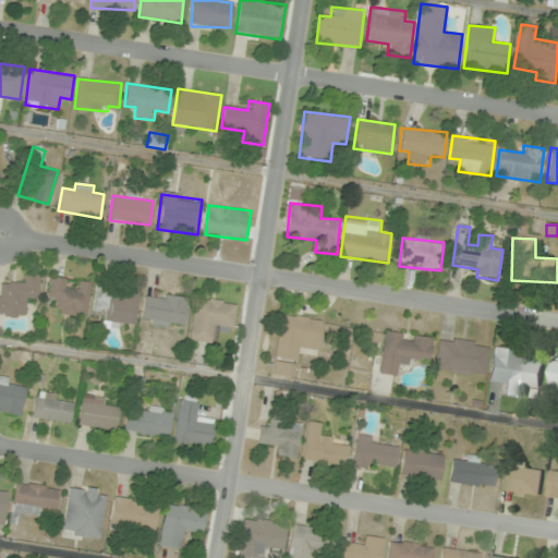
[(0,316),(27,317),(27,301),(39,302),(39,274),(21,274),(21,283),(0,283),(0,288),(0,316)]
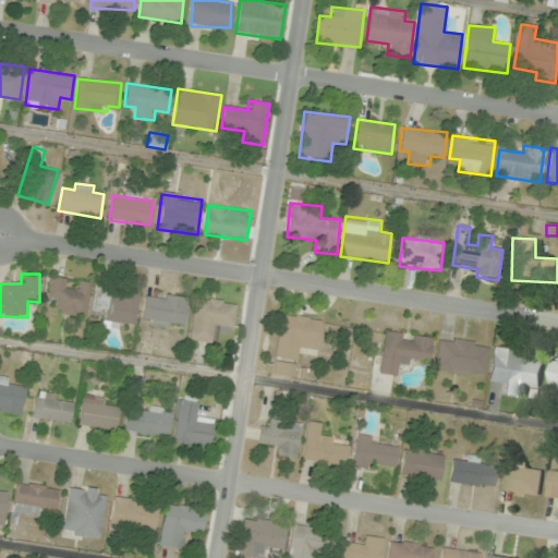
[(57,314),(86,317),(91,282),(74,280),(50,277),(48,299),(58,300),(57,314)]
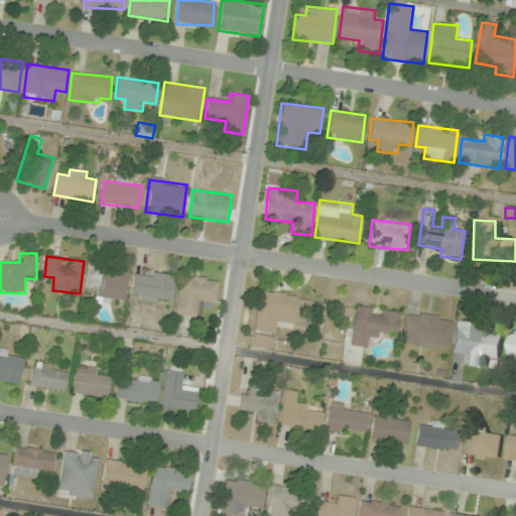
[(96,297),(125,301),(129,270),(105,267),(105,263),(90,261),(87,287),(97,288),(96,297)]
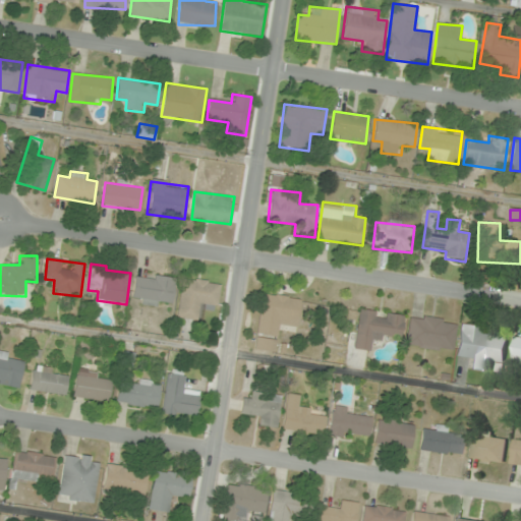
[(161,306),(162,297),(172,299),(175,278),(135,273),(132,302),(161,306)]
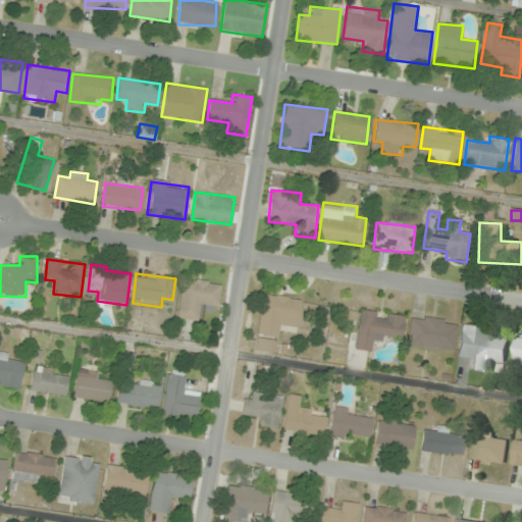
[(177,318),(205,321),(207,304),(220,306),(222,282),(181,278),(177,318)]
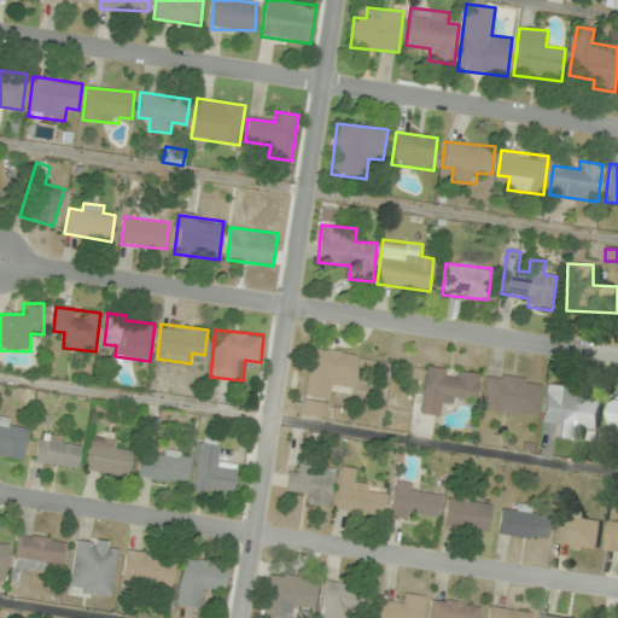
[(354,391),(359,353),(310,347),(302,415),(325,419),(330,389),(354,391)]
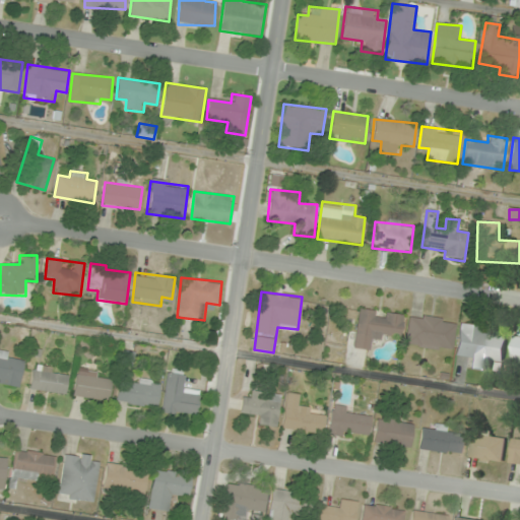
[(352,348),(372,351),(373,341),(381,342),(383,333),(400,336),(403,314),(359,308),(352,348)]
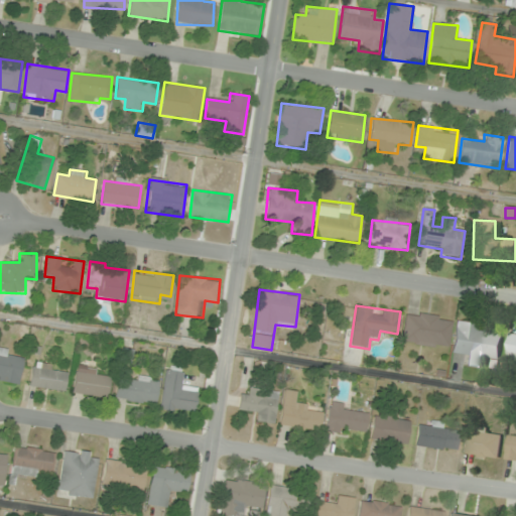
[(448,349),(454,317),(406,310),(401,343),(448,349)]
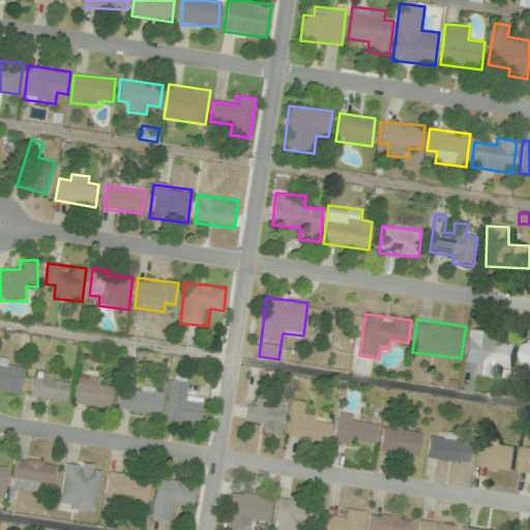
[(516,345),(492,343),(493,332),(468,329),(465,361),(483,363),(482,374),(494,375),(495,367),(513,370),(516,345)]
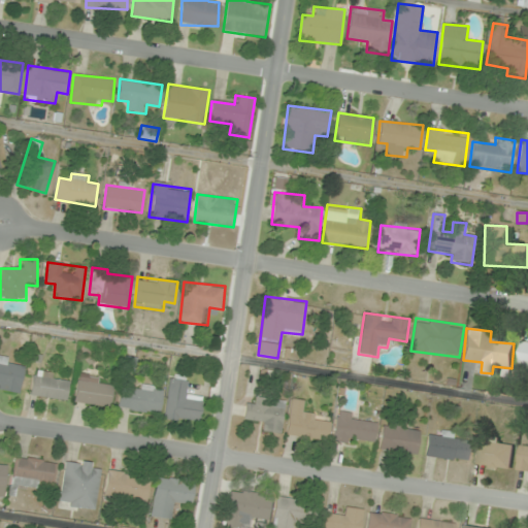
[(527,342),(520,342),(519,369),(527,369),(527,342)]
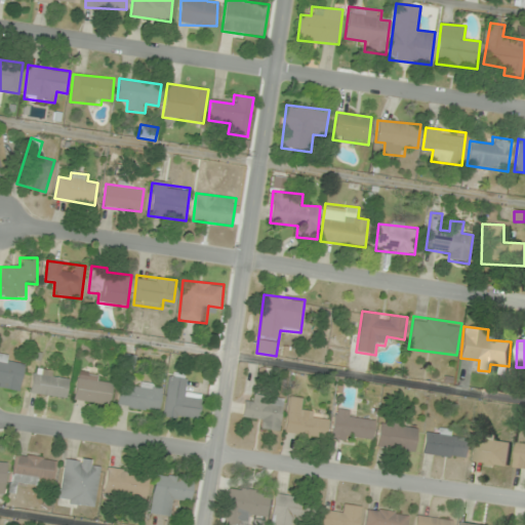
[(25,358),(0,353),(0,387),(18,391),(25,358)]
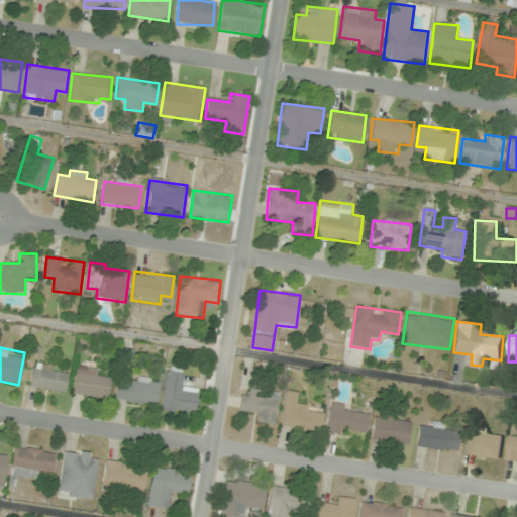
[(29,387),(65,393),(68,373),(59,371),(60,367),(33,363),(29,387)]
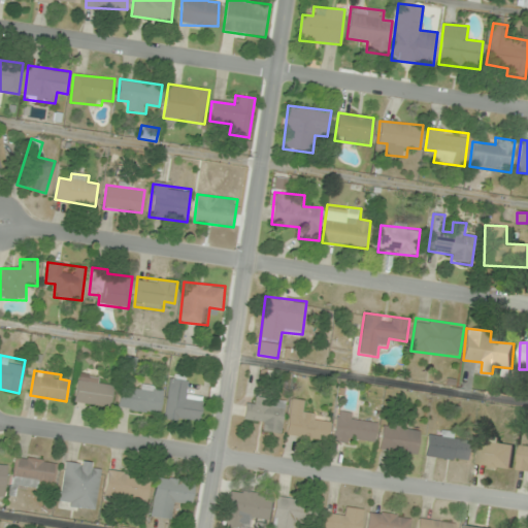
[(74,403),(110,407),(112,381),(77,376),(74,403)]
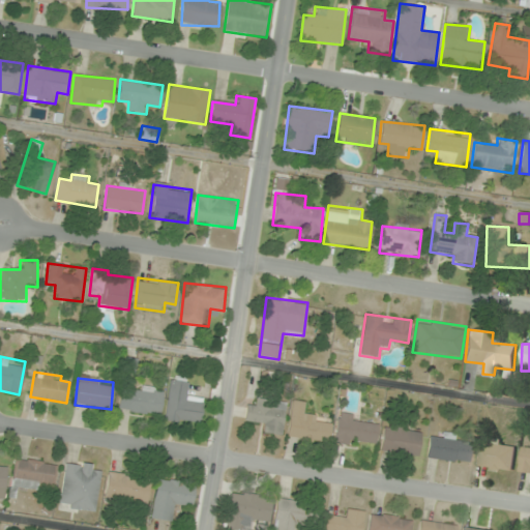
[(203,398),(186,395),(188,382),(170,379),(165,419),(200,423),(203,398)]
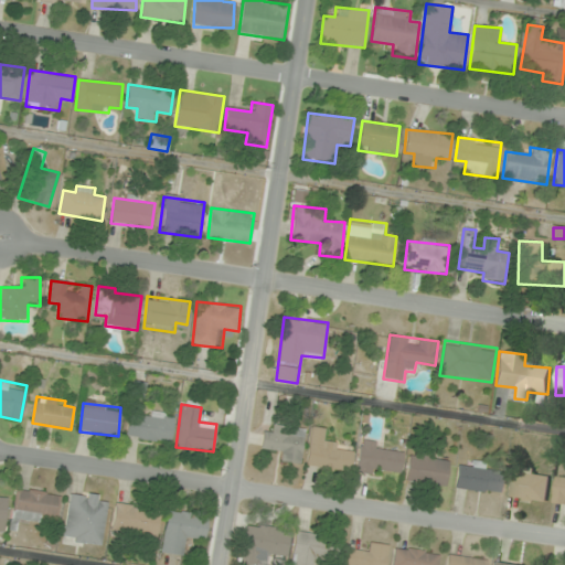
[(126,436),(170,443),(173,416),(129,411),(126,436)]
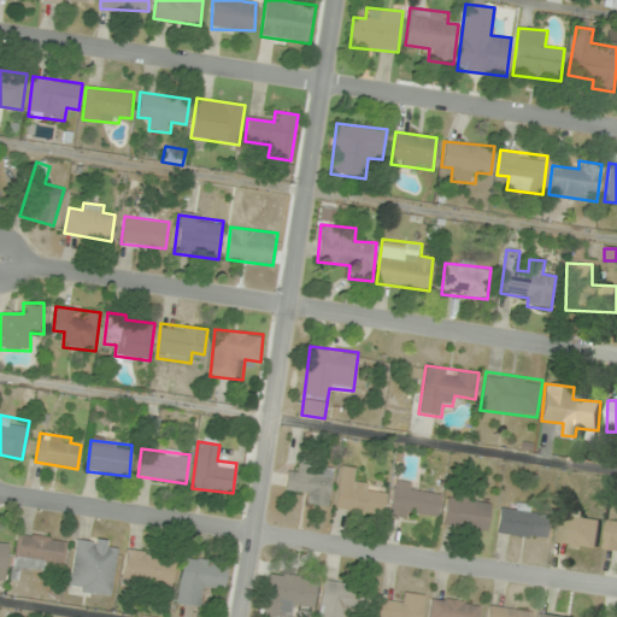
[(333,468),(298,463),(297,474),(287,472),(285,488),(307,492),(305,504),(328,506),(333,468)]
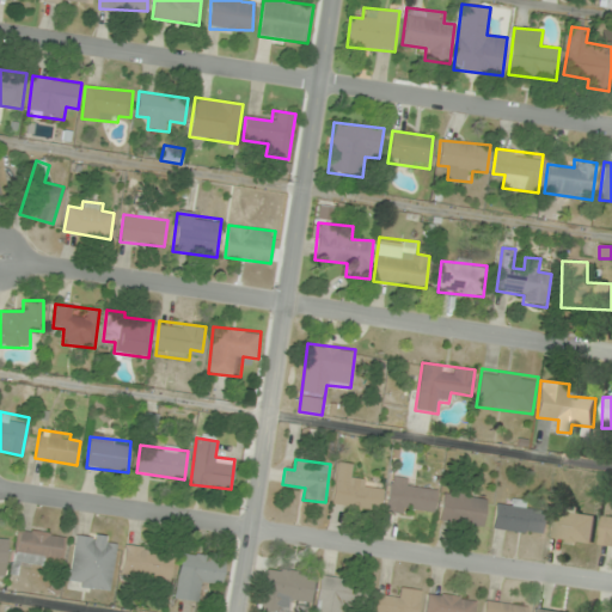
[(378,512),(383,485),(348,481),(350,465),(337,463),(331,505),(378,512)]
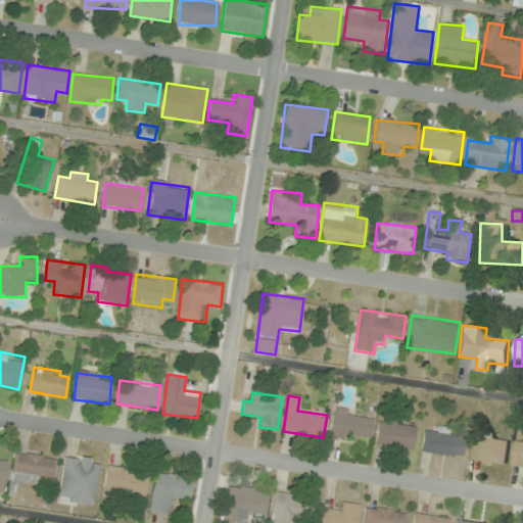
[(330,434),(368,441),(373,415),(334,409),(330,434)]
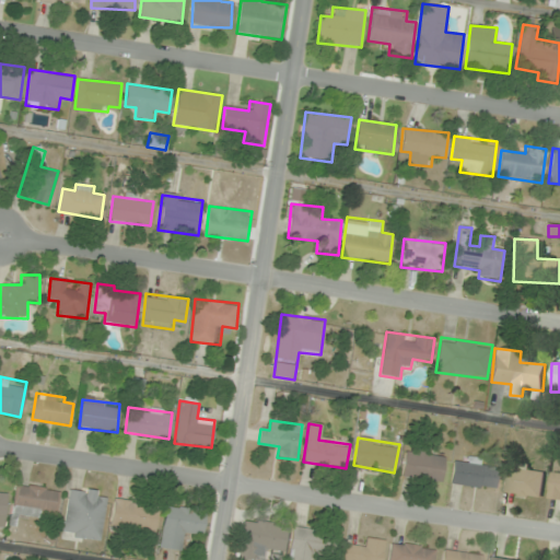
[(440,483),(444,455),(407,448),(401,476),(440,483)]
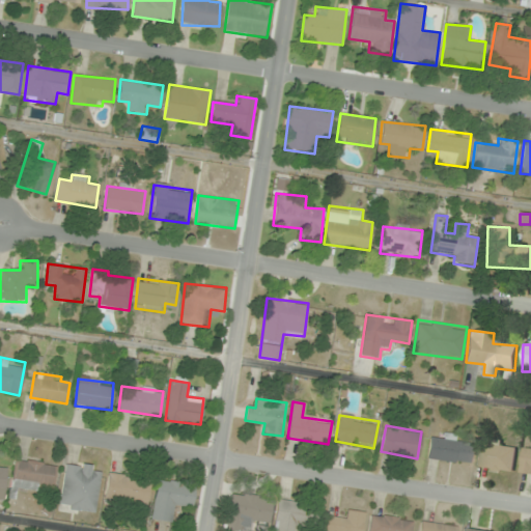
[(471,440),(429,437),(427,459),(470,463),(471,440)]
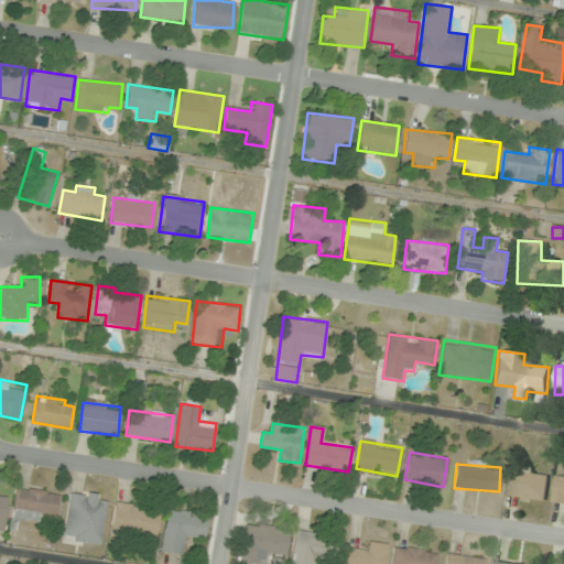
[(545,501),(549,476),(510,470),(506,497),(545,501)]
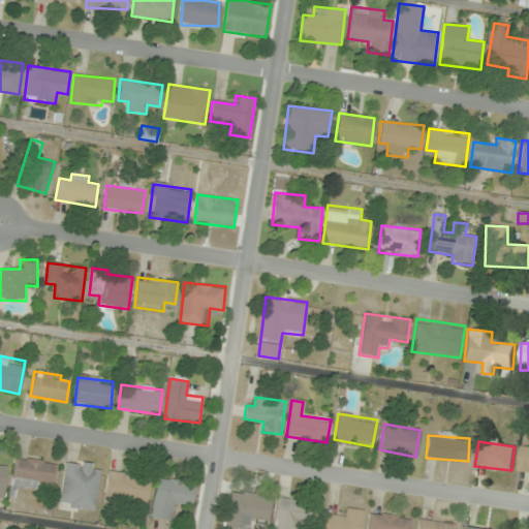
[(519,469),(528,470),(528,446),(523,445),(519,469)]
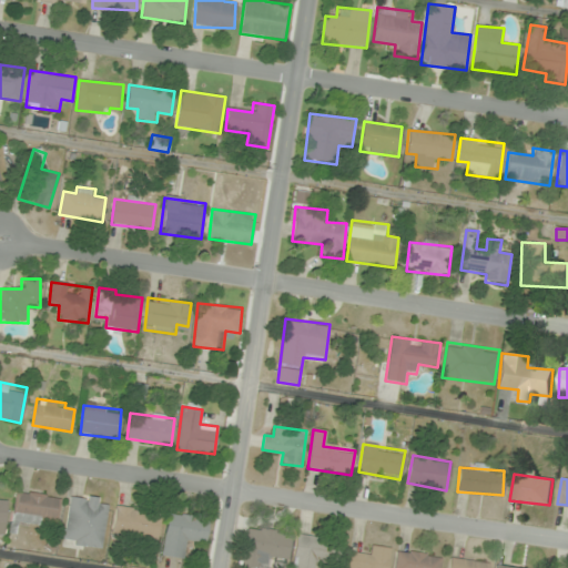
[(11,524),(44,526),(46,518),(58,519),(60,496),(14,492),(11,524)]
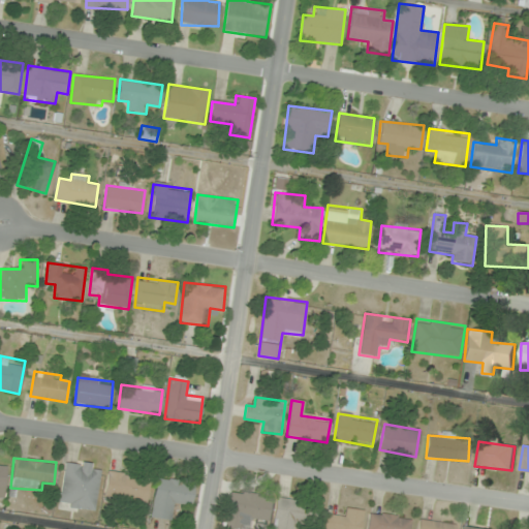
[(59,506),(95,511),(101,464),(65,460),(59,506)]
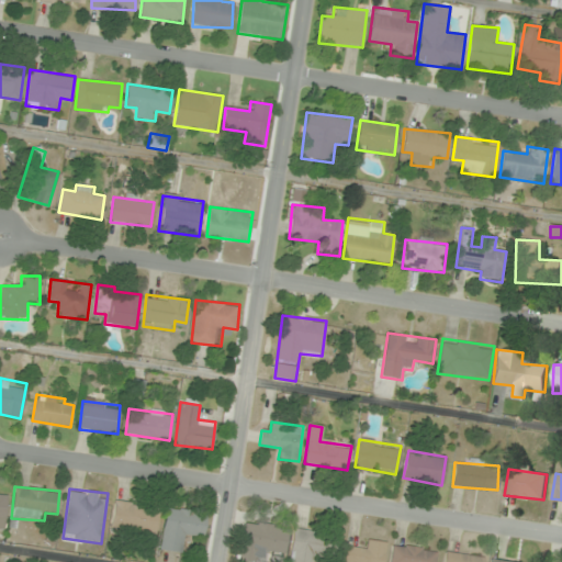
[(158,507),(114,501),(111,528),(155,534),(158,507)]
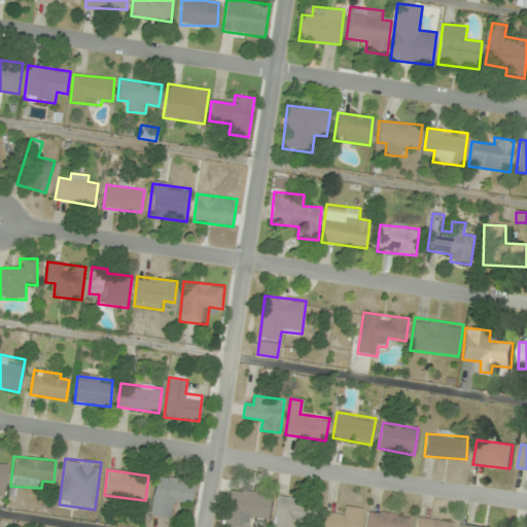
[(194,481),(155,476),(149,515),(172,518),(174,499),(190,502),(194,481)]
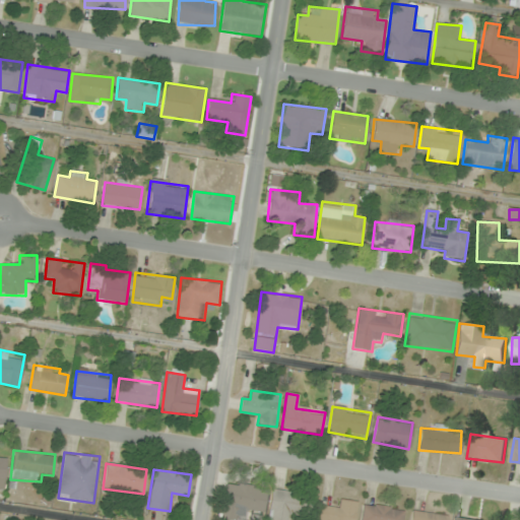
[(220,519),(230,519),(243,519),(245,511),(263,513),(266,488),(225,482),(220,519)]
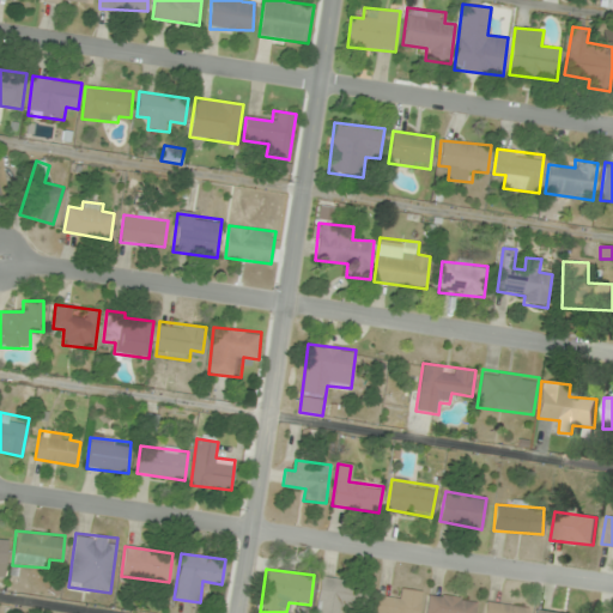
[(314,612),(351,612),(356,583),(321,577),(314,612)]
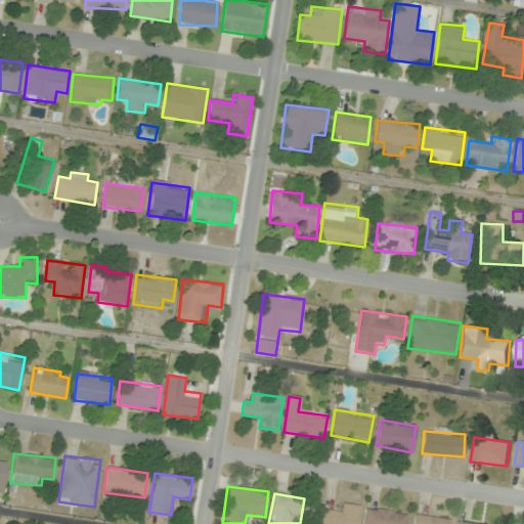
[(356,523),(360,506),(341,503),(340,512),(321,510),(318,523),(356,523)]
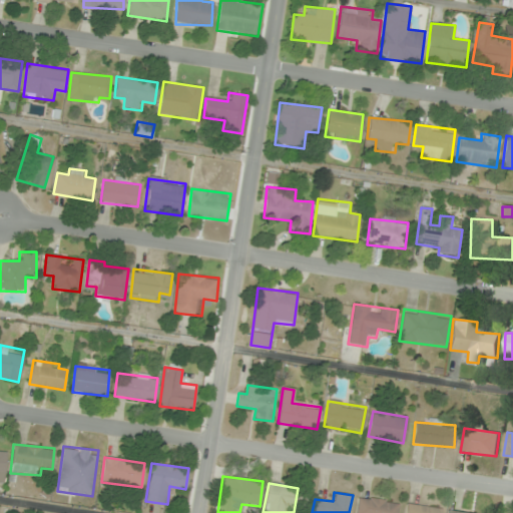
[(396,512),(398,502),(358,497),(355,512),(396,512)]
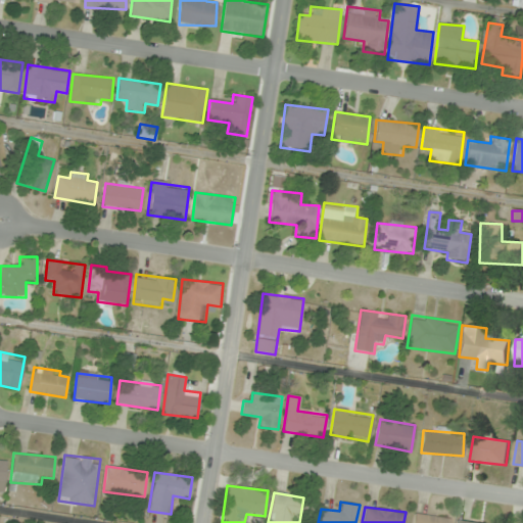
[(448,522),(449,518),(414,514),(412,522),(448,522)]
